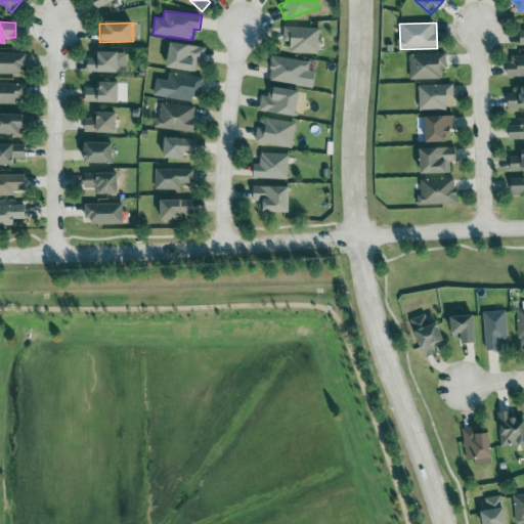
[(318,54),(319,29),(285,27),(284,42),(291,42),(291,52),(318,54)]
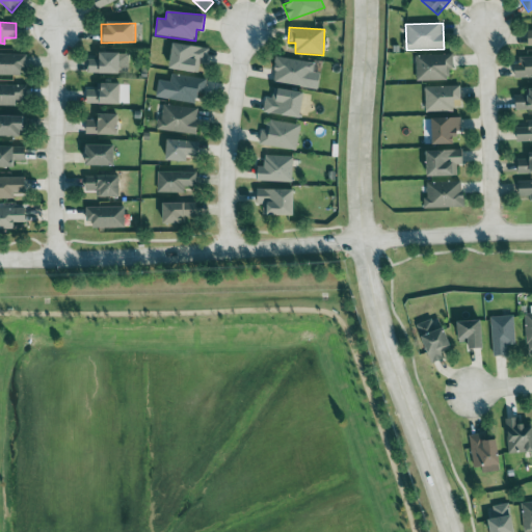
[(170,70),(206,73),(208,47),(173,44),(170,70)]
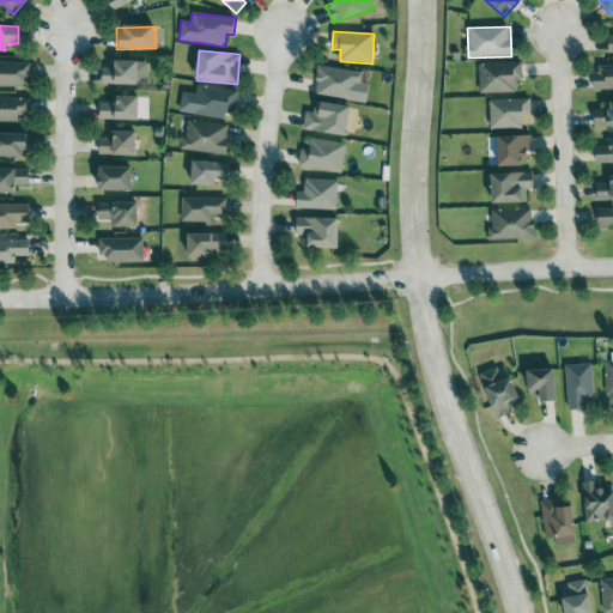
[(115,68),(103,67),(102,84),(147,85),(147,61),(115,60),(115,68)]
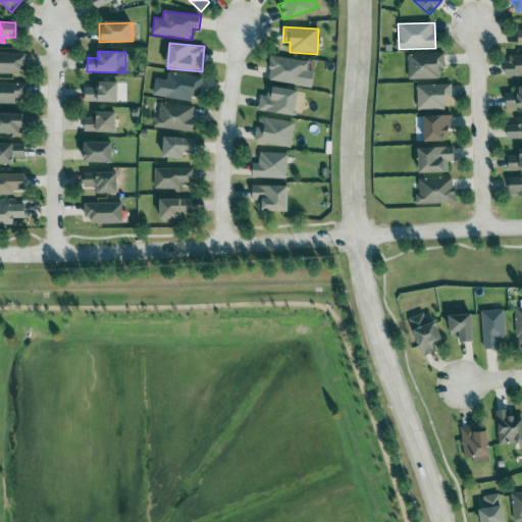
[(24,54),(0,52),(0,72),(24,73),(24,54)]
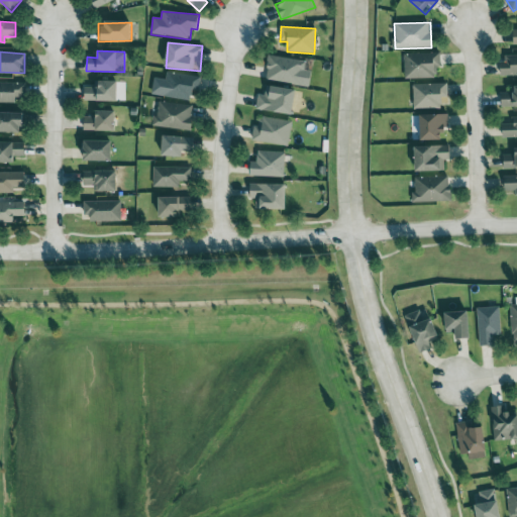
[(405,79),(436,78),(436,67),(440,67),(440,53),(404,54),(405,79)]
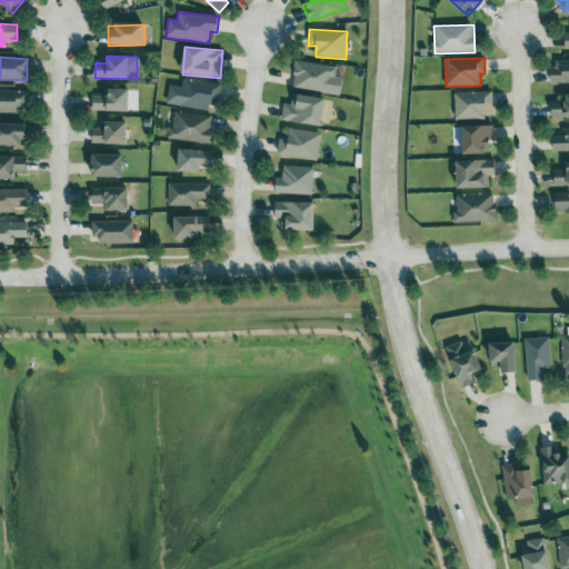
[(568,60),(552,61),(552,83),(568,82),(568,60)]
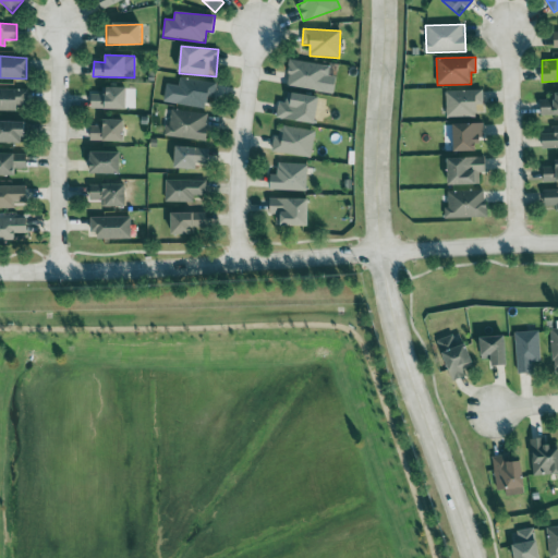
[(286,86),(334,95),(337,77),(328,76),(330,67),(291,60),(286,86)]
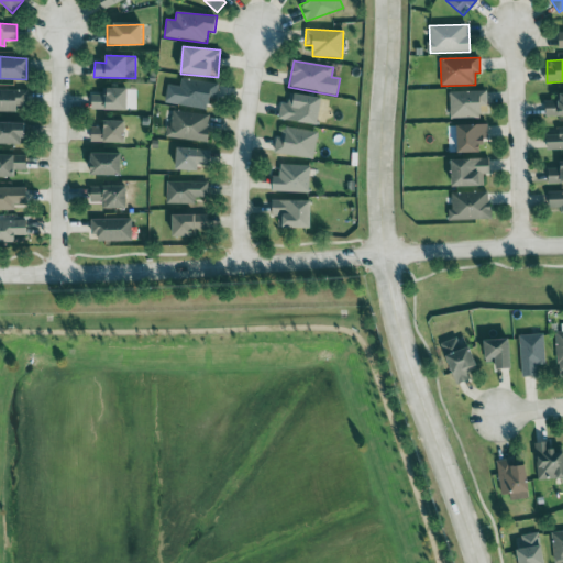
[(167,85),(165,105),(207,110),(208,98),(216,99),(218,84),(180,78),(180,87),(167,85)]
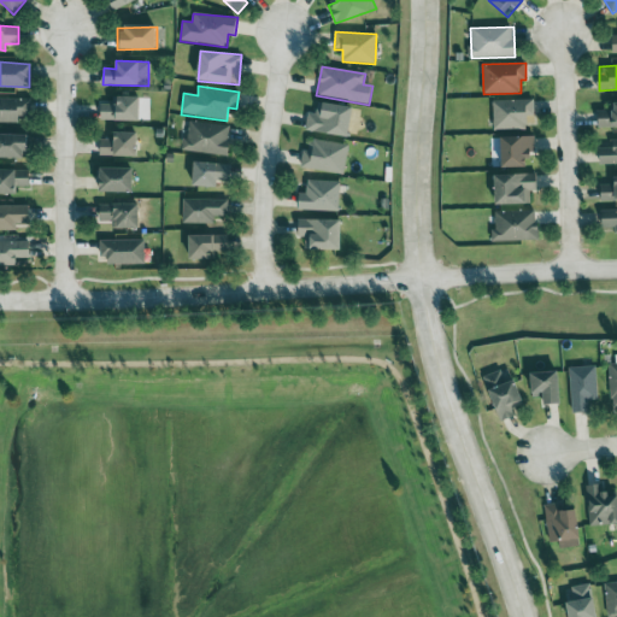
[(100,121),(140,121),(140,97),(113,97),(113,104),(100,104),(100,121)]
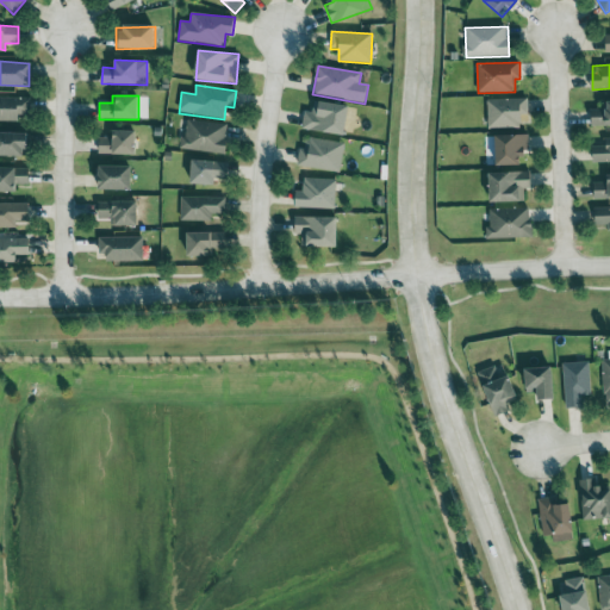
[(0,120),(29,122),(30,98),(0,97),(0,120)]
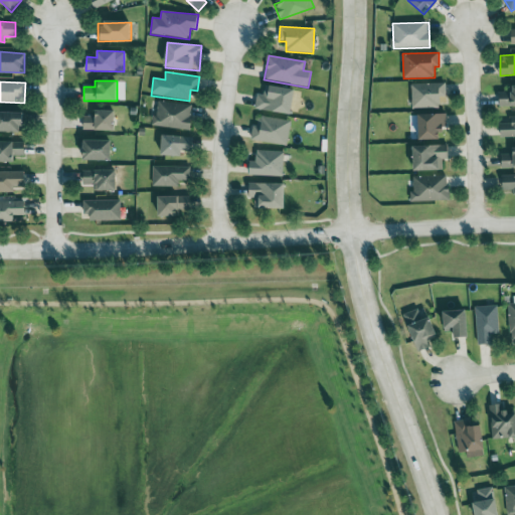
[(447,96),(446,82),(411,83),(412,109),(440,109),(439,97),(447,96)]
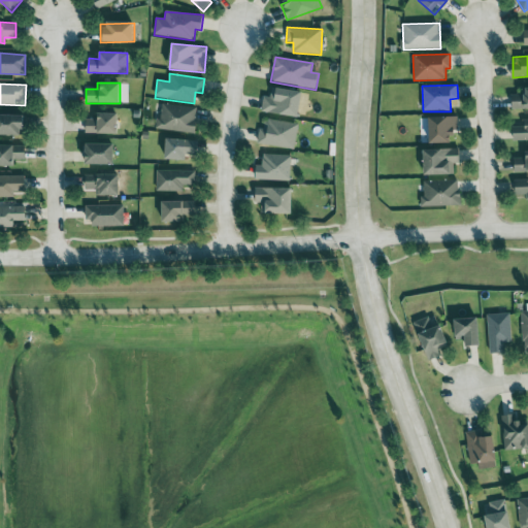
[(527,108),(527,87),(526,88),(527,94),(512,95),(513,109),(527,108)]
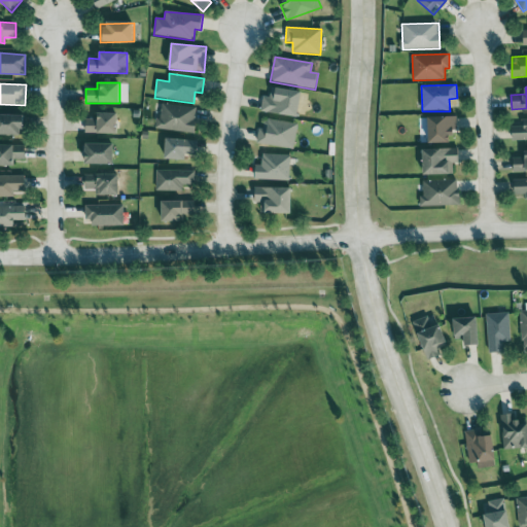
[(261,111),(300,116),(302,91),(271,88),(270,98),(262,97),(261,111)]
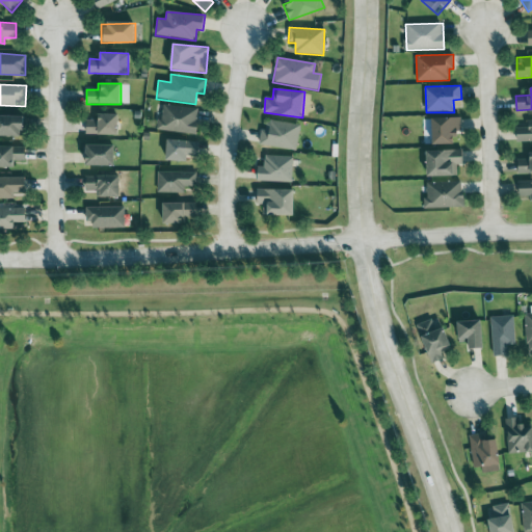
[(156,130),(196,134),(198,109),(163,105),(161,121),(157,120),(156,130)]
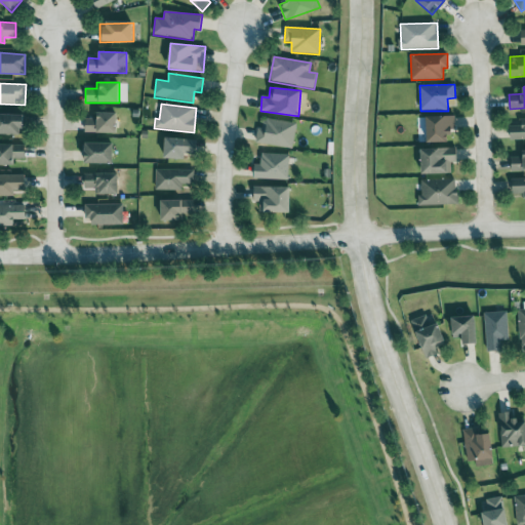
[(117,133),(117,113),(95,112),(95,119),(85,119),(85,133),(117,133)]
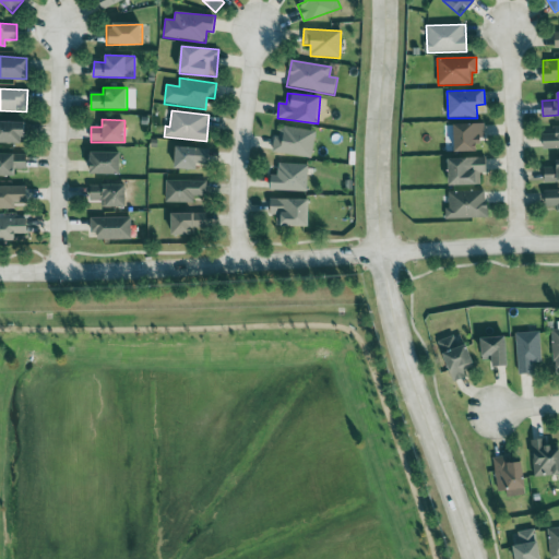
[(0,142),(24,143),(25,121),(0,120),(0,142)]
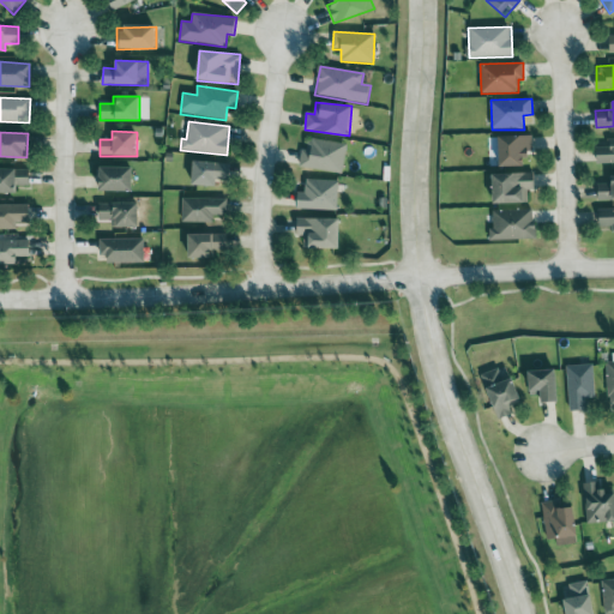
[(523,167),(523,155),(534,154),(533,136),(499,137),(500,167),(523,167)]
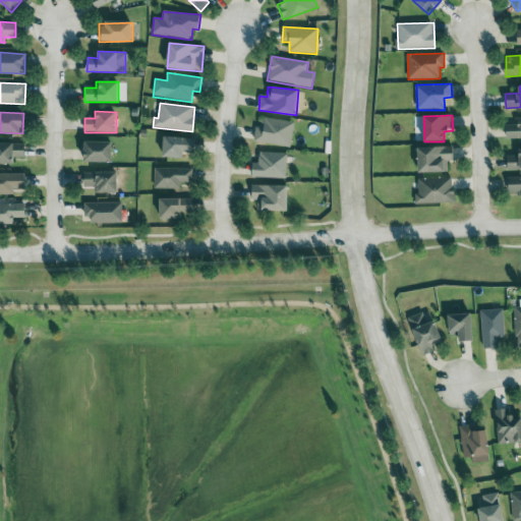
[(290,148),(294,123),(263,117),(261,127),(256,127),(253,141),(290,148)]
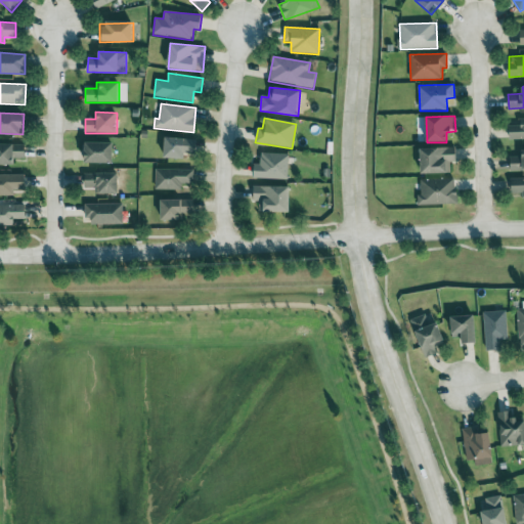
[(509,125),(510,139),(523,139),(523,118),(520,119),(520,125),(509,125)]
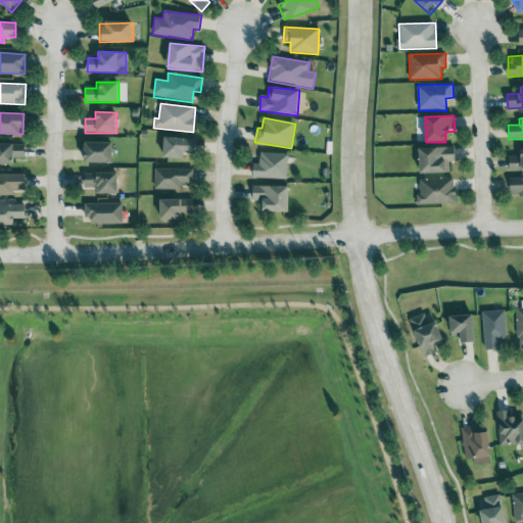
[(164,158),(184,158),(184,153),(194,154),(195,139),(164,138),(164,158)]
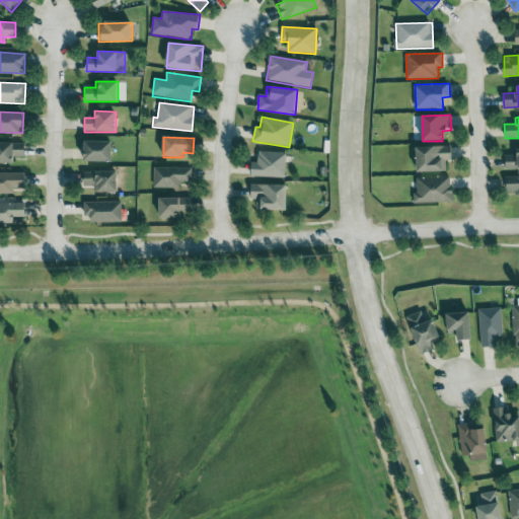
[(113,141),(84,141),(84,162),(113,162),(113,141)]
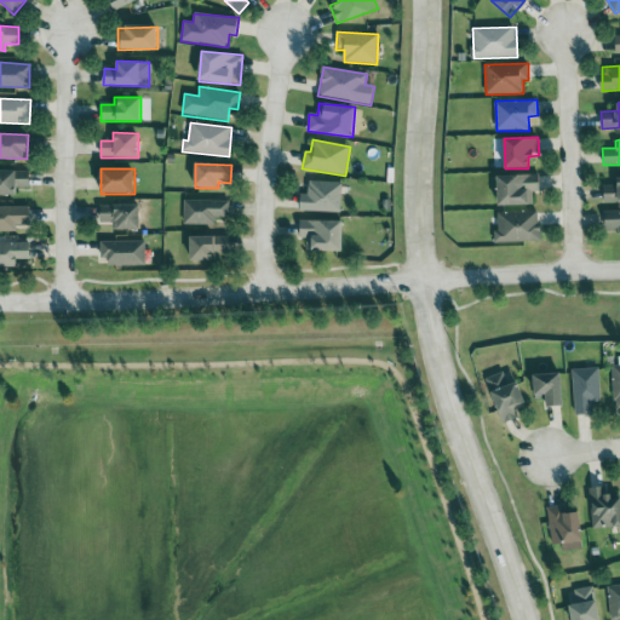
[(0,194),(17,195),(17,188),(29,188),(29,171),(0,170),(0,194)]
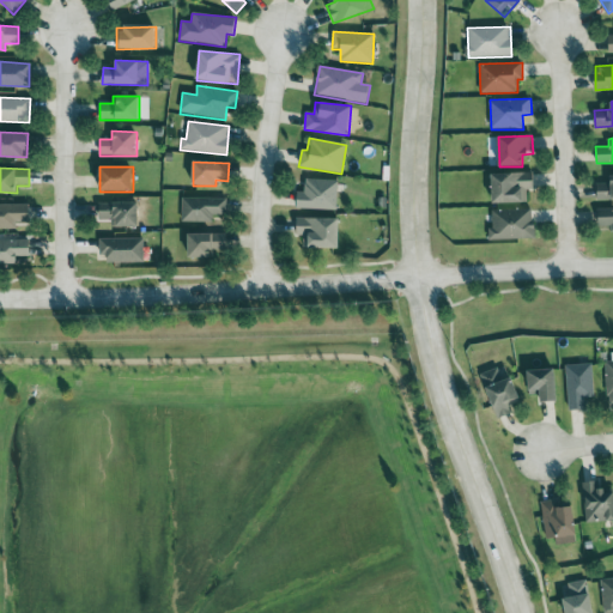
[(492,174),(492,205),(527,204),(527,190),(534,189),(533,173),(492,174)]
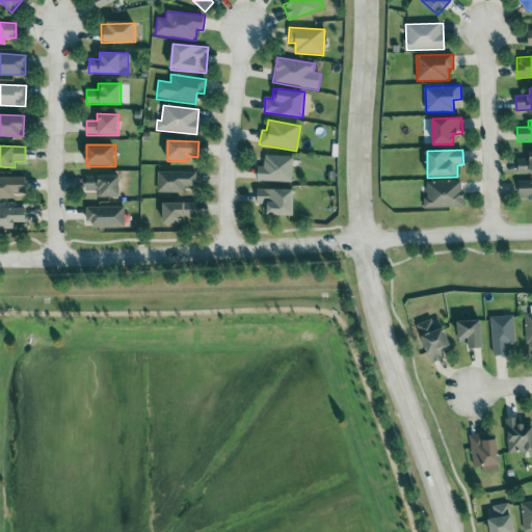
[(519,159),(519,174),(531,173),(531,152),(530,153),(530,159),(519,159)]
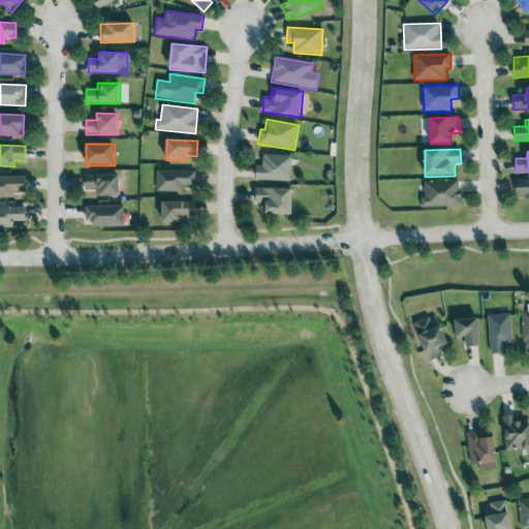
[(256,165),(256,180),(290,181),(291,156),(263,155),(263,165),(256,165)]
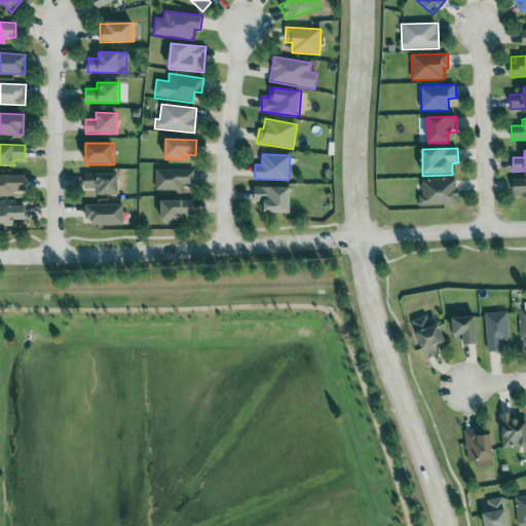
[(156,191),(183,191),(183,185),(194,185),(194,171),(156,170),(156,191)]
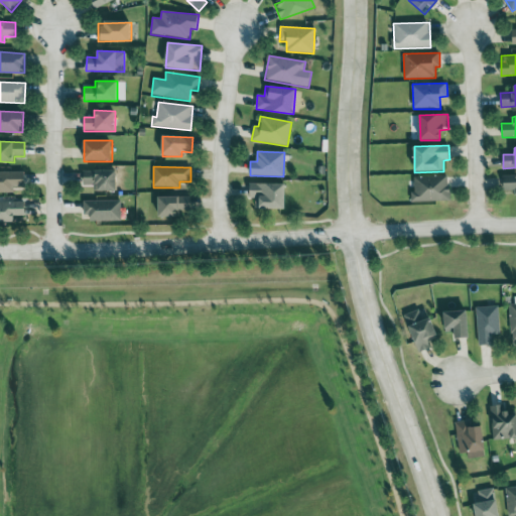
[(117,190),(116,170),(84,170),(84,184),(94,184),(94,190),(117,190)]
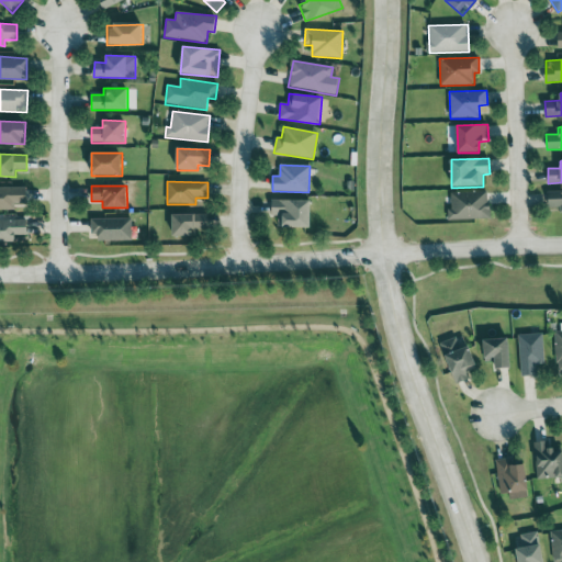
[(26,188),(0,187),(0,209),(14,210),(14,204),(26,204),(26,188)]
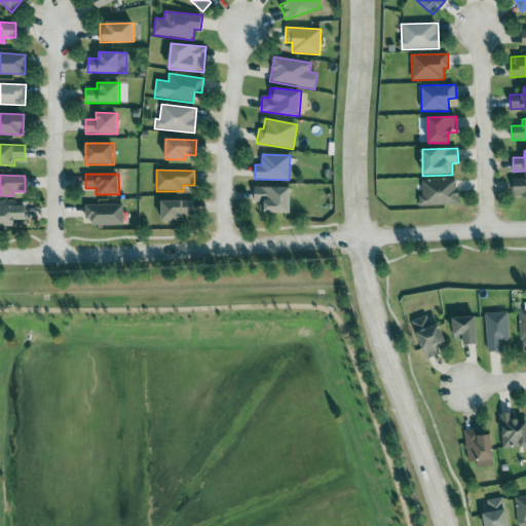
[(525,198),(525,178),(513,179),(514,194),(524,194),(524,199),(525,198)]
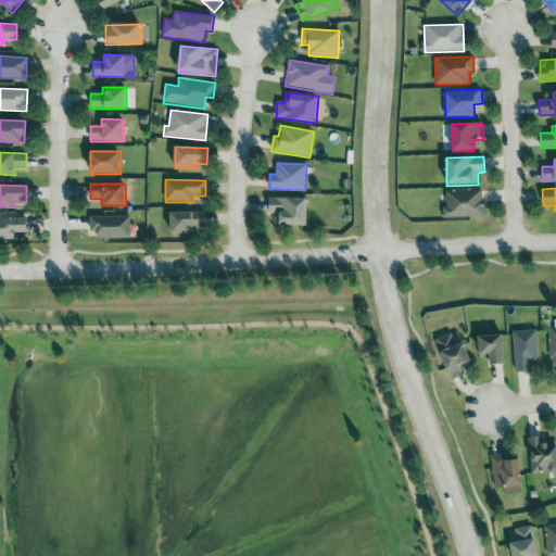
[(443,218),(484,217),(483,190),(446,190),(446,207),(443,207),(443,218)]
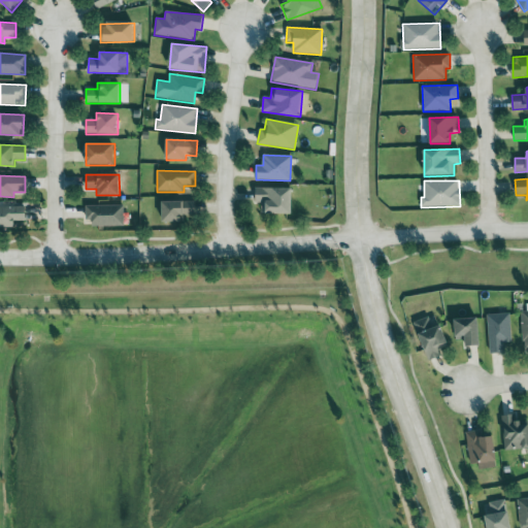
[(293,215),(293,189),(256,188),(256,203),(261,203),(261,213),(293,215)]
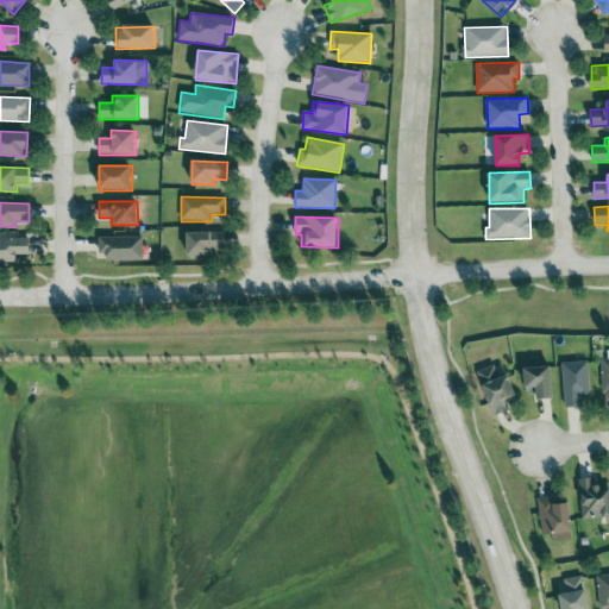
[(226,232),(188,232),(187,256),(213,257),(213,249),(225,249),(226,232)]
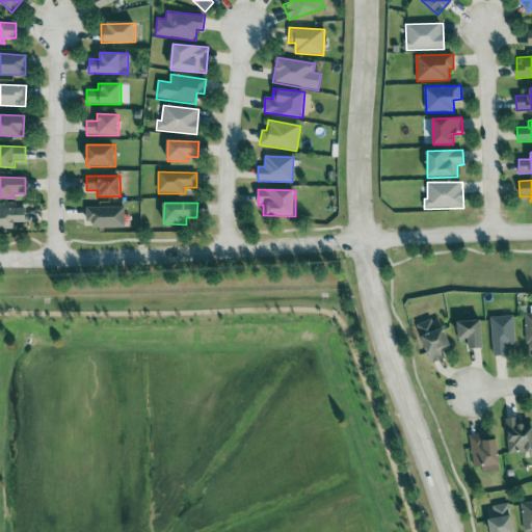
[(125,207),(88,207),(88,229),(125,229),(125,207)]
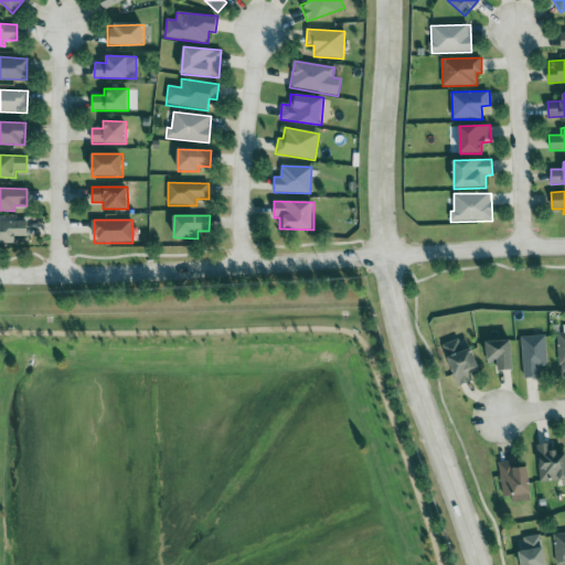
[(0,243),(14,243),(14,236),(27,236),(27,221),(0,221),(0,243)]
